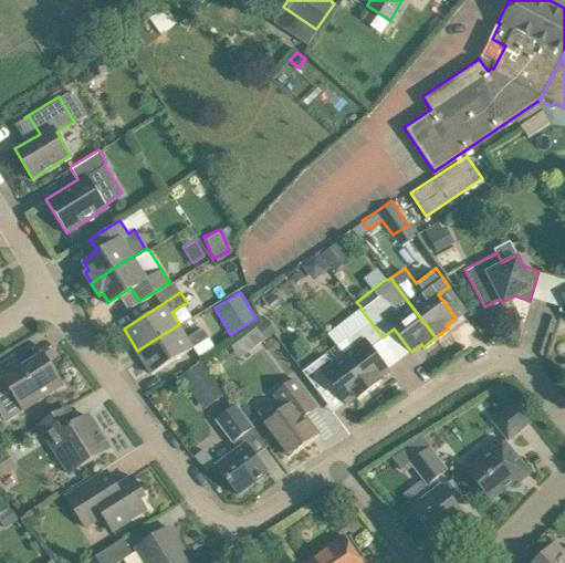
[(335,344),(343,354),(369,388),(382,379),(379,376),(389,368),(372,345),(383,337),(368,319),(335,344)]
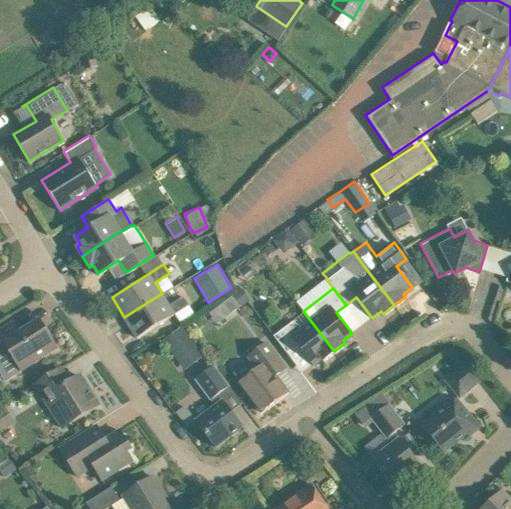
[(124,317),(136,336),(174,313),(188,304),(182,295),(168,304),(162,293),(124,317)]
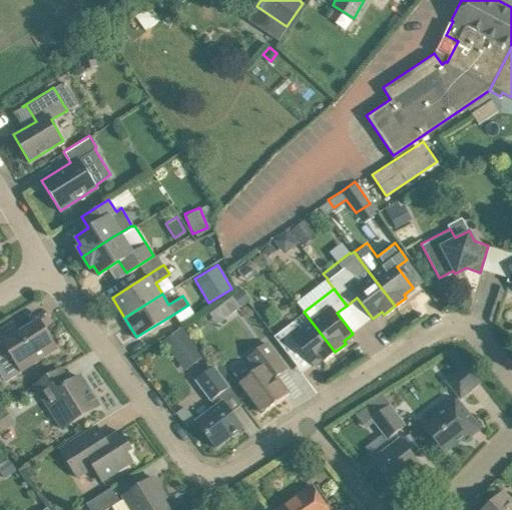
[(231,295),(219,304),(227,315),(239,306),(231,295)]
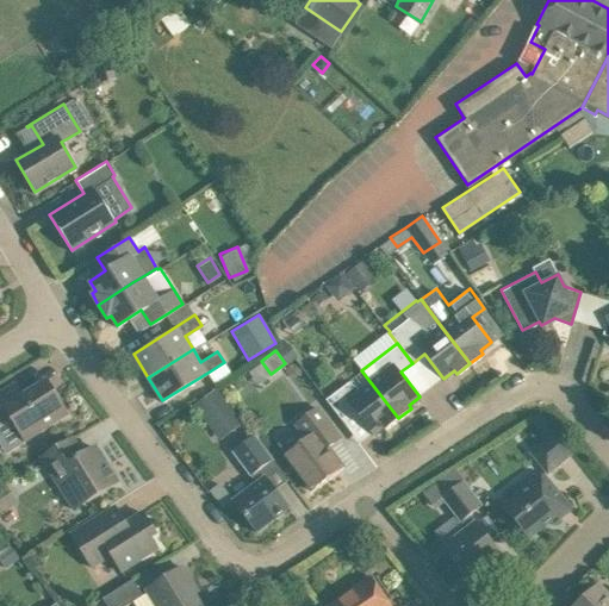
[(13,382),(0,389),(0,444),(5,451),(31,436),(67,413),(45,379),(22,394),(13,382)]
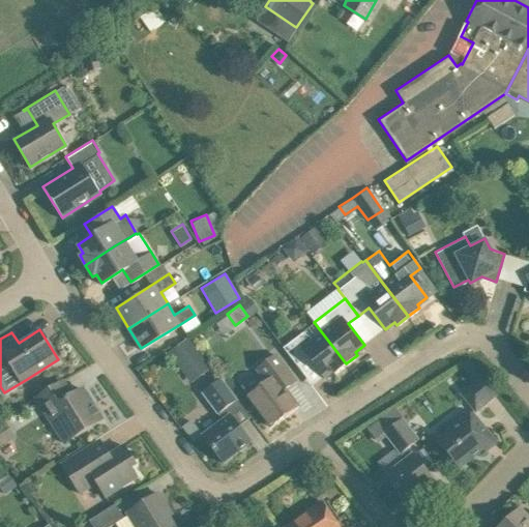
[(346,363),(321,331),(312,339),(302,331),(283,346),(295,363),(306,355),(323,377),(331,370),(333,373),(346,363)]
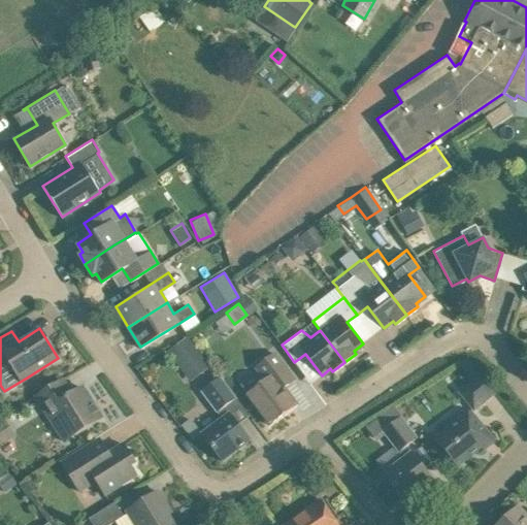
[(186,336),(167,350),(180,368),(187,364),(195,375),(208,365),(186,336)]
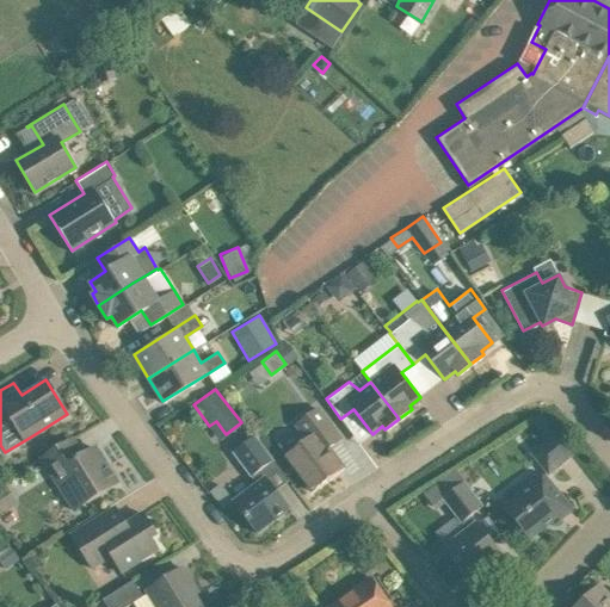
[(340,437),(326,417),(318,407),(296,422),(307,438),(285,454),(310,489),(342,465),(327,446),(340,437)]
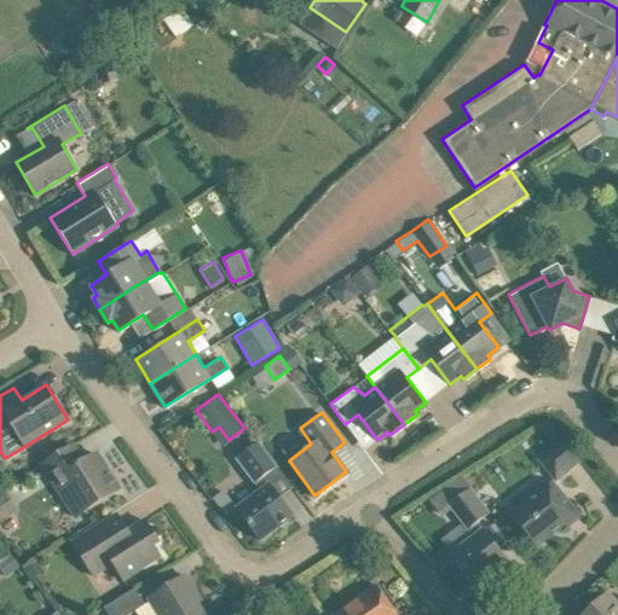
[(579,458),(564,439),(562,437),(537,456),(555,477),(579,458)]
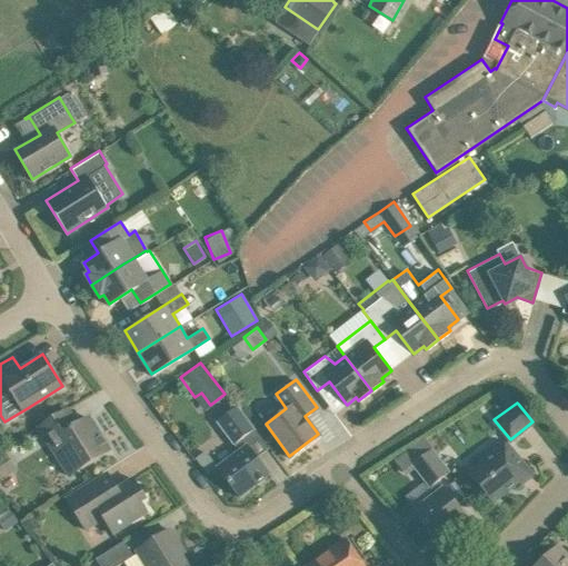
[(253,427),(237,405),(216,420),(238,450),(217,466),(238,495),(268,473),(241,437),(253,427)]
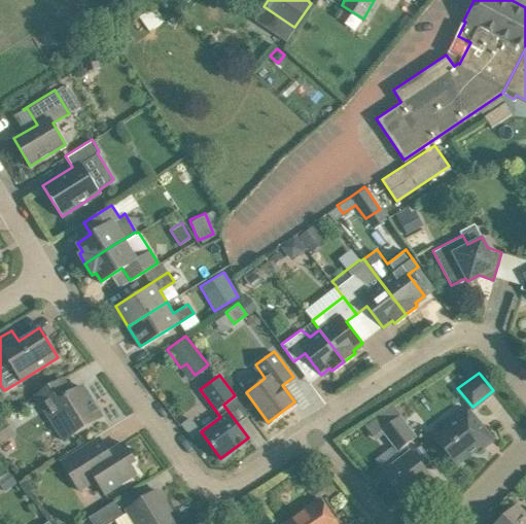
[(35,393),(64,439),(101,416),(81,385),(70,391),(61,377),(35,393)]
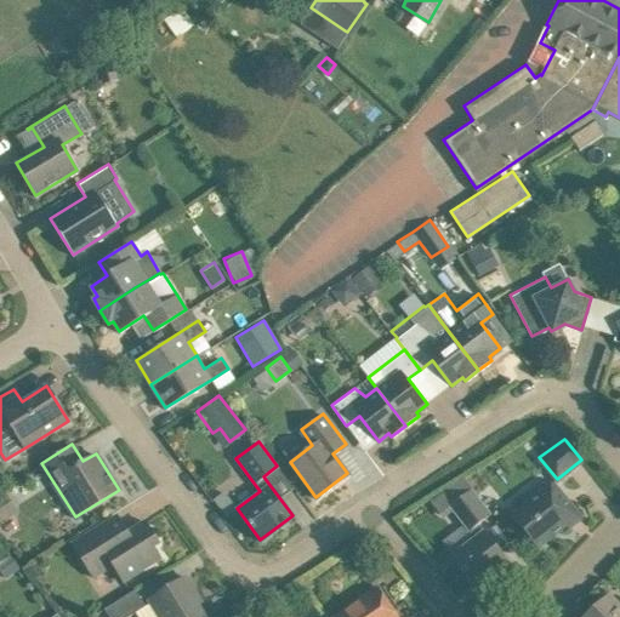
[(580,516),(564,497),(551,480),(510,514),(536,547),(576,514),(579,516),(580,516)]
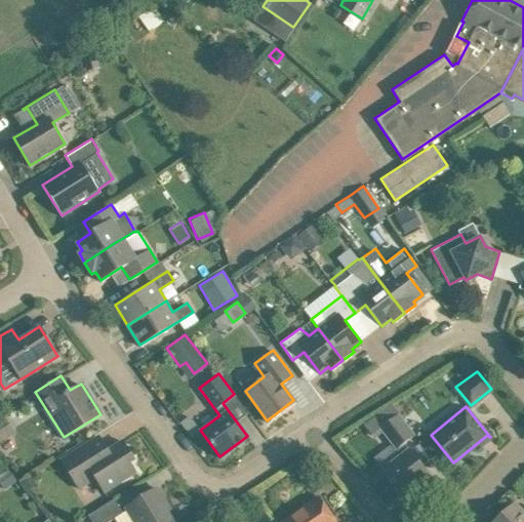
[(385,423),(378,428),(400,455),(381,470),(401,495),(429,474),(403,442),(414,434),(398,412),(385,423)]
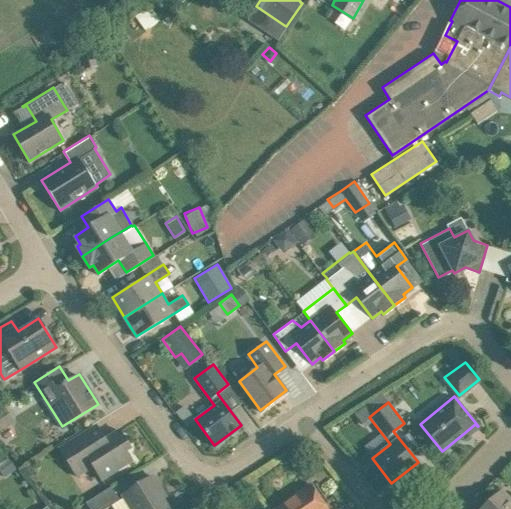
[(59,447),(76,474),(92,464),(101,478),(131,459),(123,445),(127,442),(119,428),(104,437),(96,423),(59,447)]
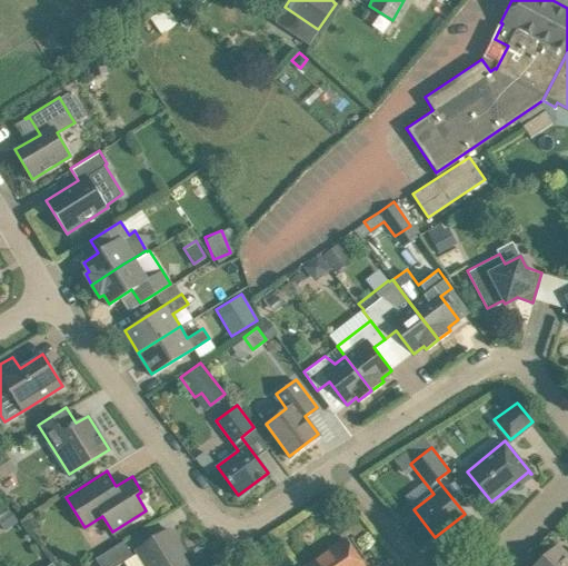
[(136,548),(146,565),(188,565),(175,544),(178,540),(169,527),(136,548)]
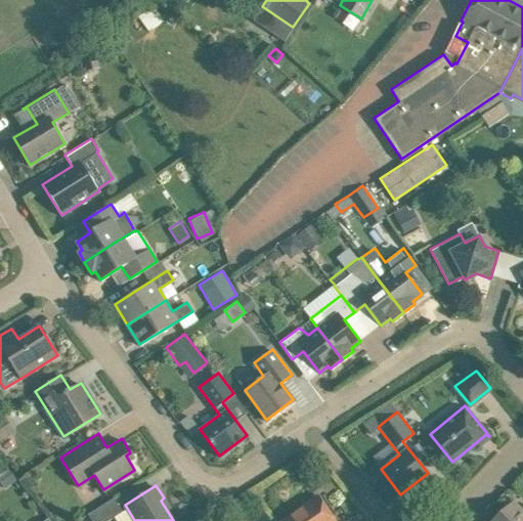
[(279,520),(334,520),(317,495),(279,520)]
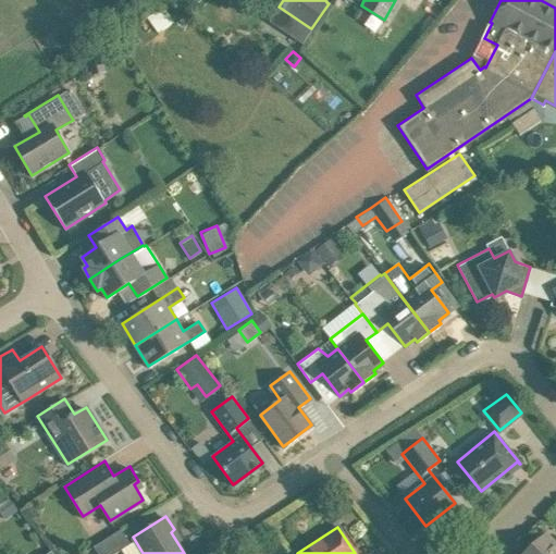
[(93,545),(98,553),(111,553),(130,542),(121,528),(93,545)]
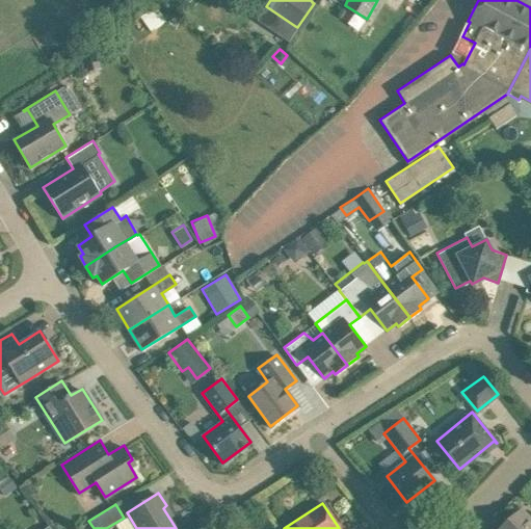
[(530,528),(530,520),(522,509),(499,528),(530,528)]
